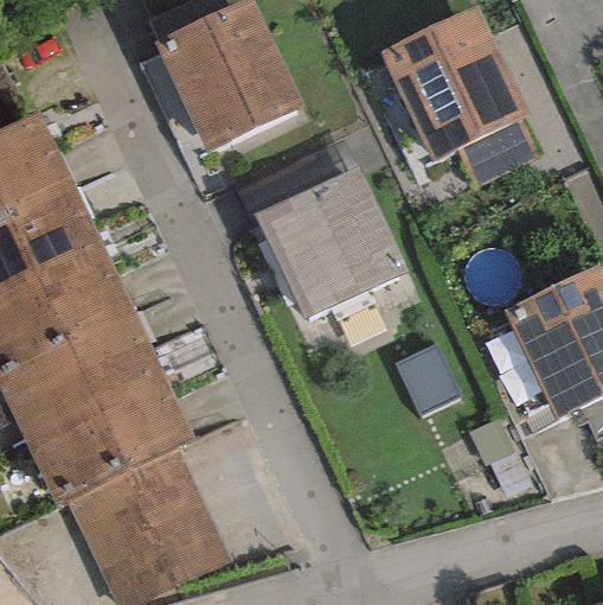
[(233,0),(155,37),(207,150),(306,104),(257,0),(233,0)]
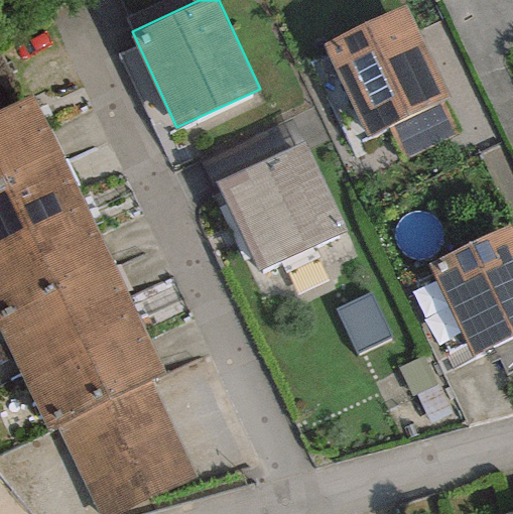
[(443,101),(452,97),(406,4),(326,43),(370,135),(391,125),(407,157),(459,132),(443,101)]
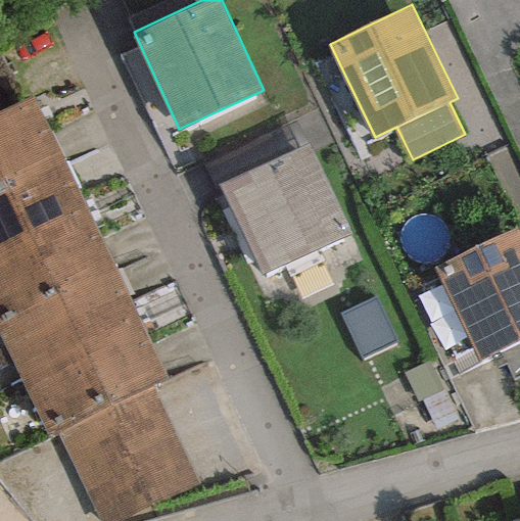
[(0,112),(0,193),(66,161),(35,96),(0,112)]
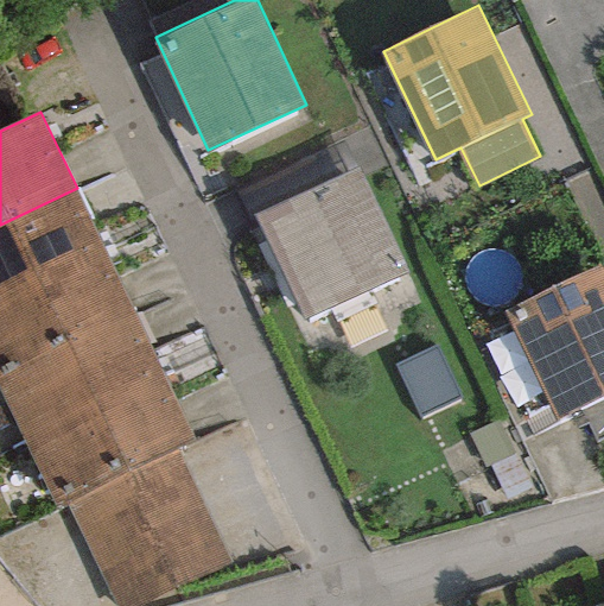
[(360,165),(255,215),(305,321),(409,271),(360,165)]
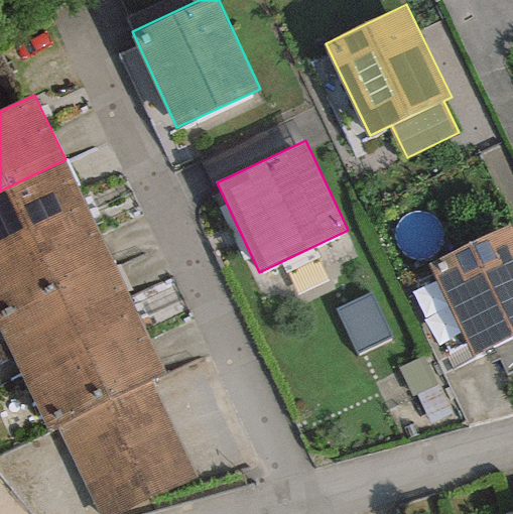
[(0,190),(0,246),(87,206),(66,159),(0,190)]
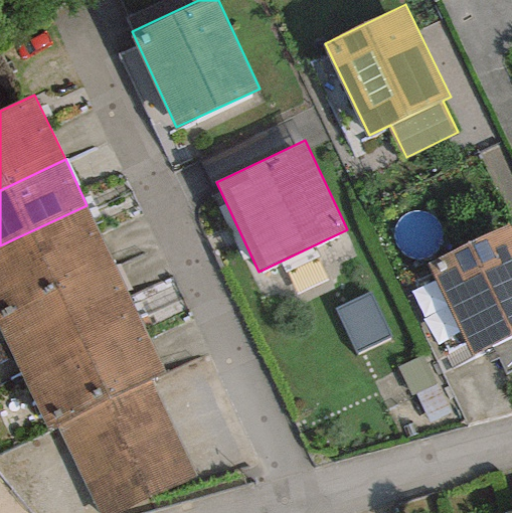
[(0,245),(0,318),(114,263),(87,205),(0,245)]
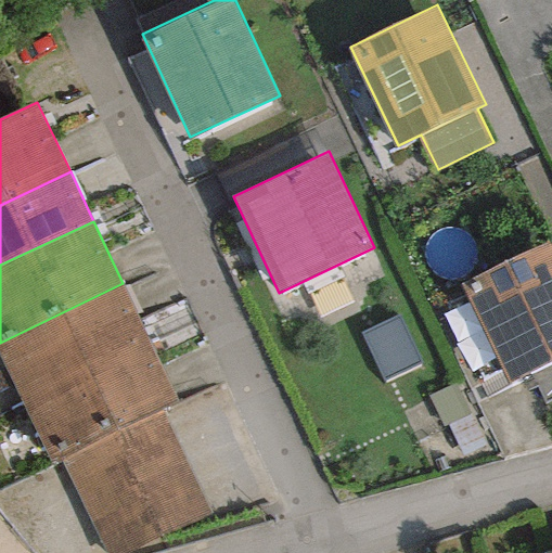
[(551,241),(550,238),(462,280),(510,381),(551,360),(551,241)]
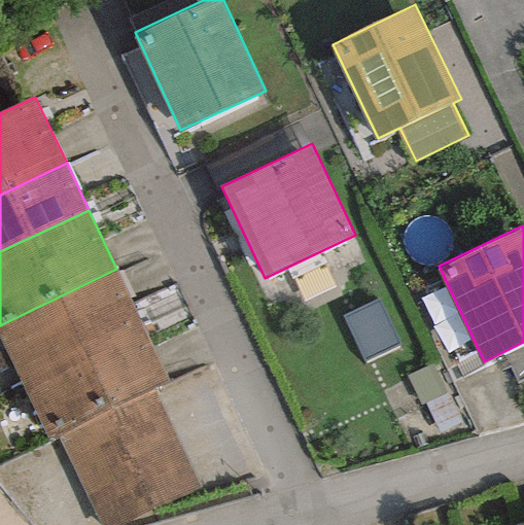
[(0,325),(0,333),(28,390),(147,331),(116,269),(0,325)]
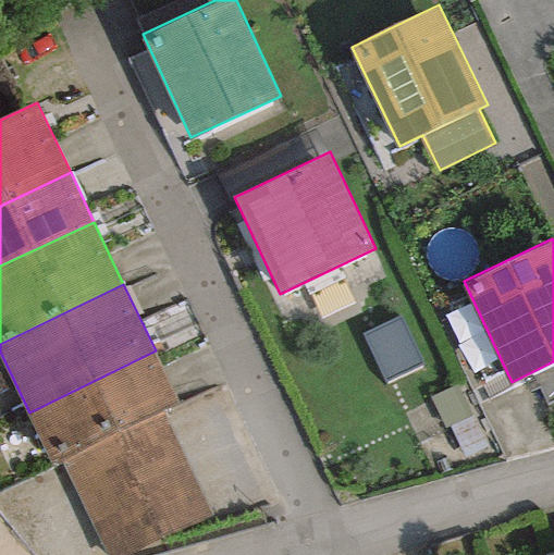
[(156,350),(29,412),(53,464),(61,460),(165,410),(181,403),(156,350)]
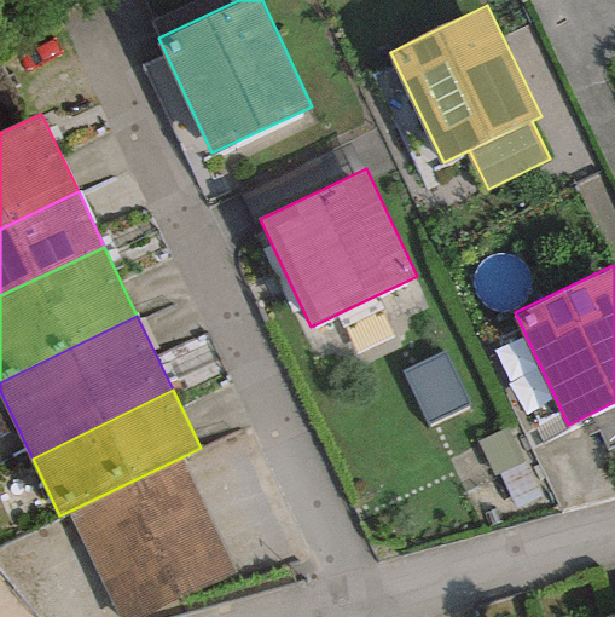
[(146,616),(239,572),(184,456),(68,512),(119,616),(146,616)]
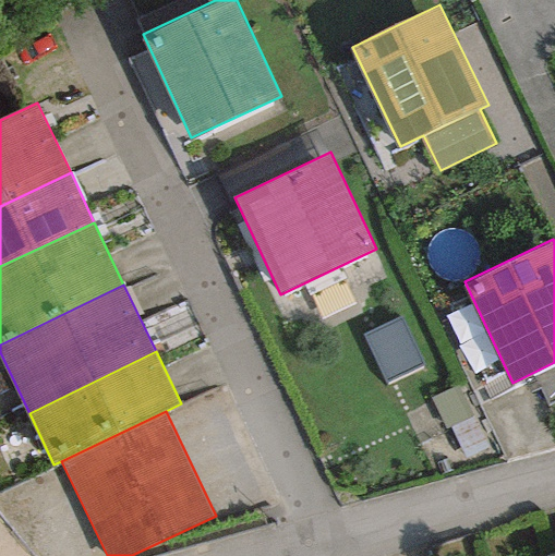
All buildings are outlined.
